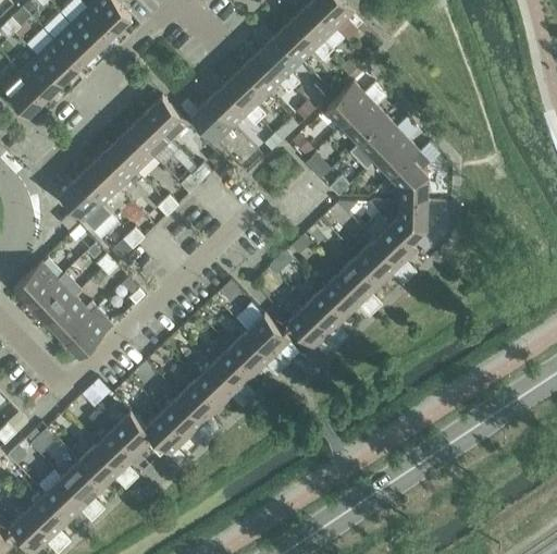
[(95,0),(88,8),(113,35),(131,19),(113,0),(95,0)]
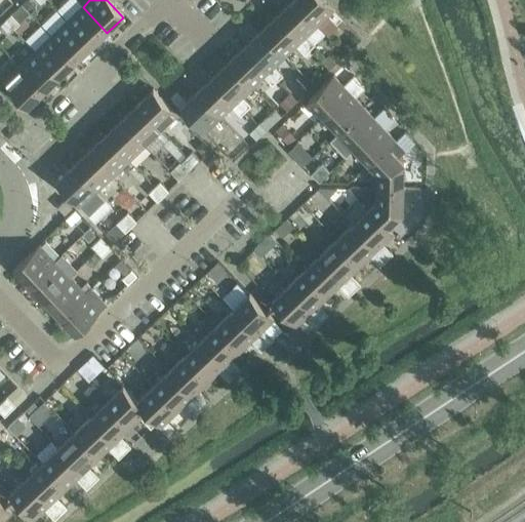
[(321,0),(294,0),(292,2),(317,28),(327,17),(335,27),(341,22),(321,0)]
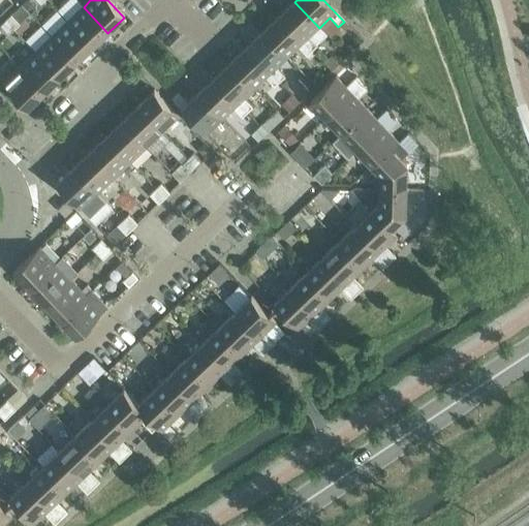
[(22,7),(29,14),(34,9),(27,2),(22,7)]
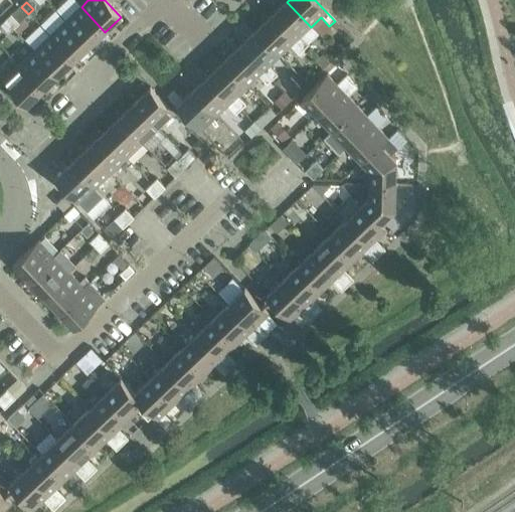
[(300,37),(311,27),(287,2),(271,17),(303,51),(309,46),(300,37)]
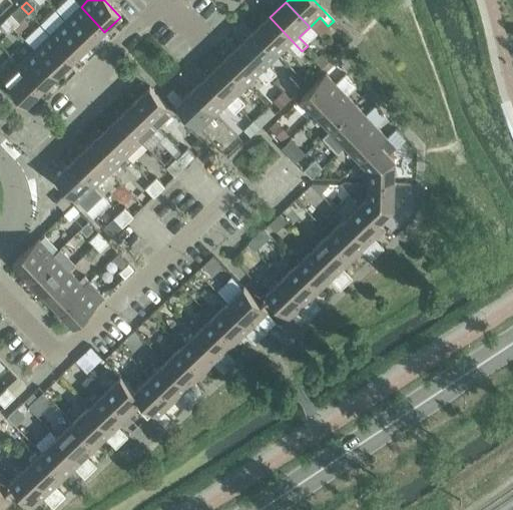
[(89,47),(104,32),(81,7),(65,22),(89,47)]
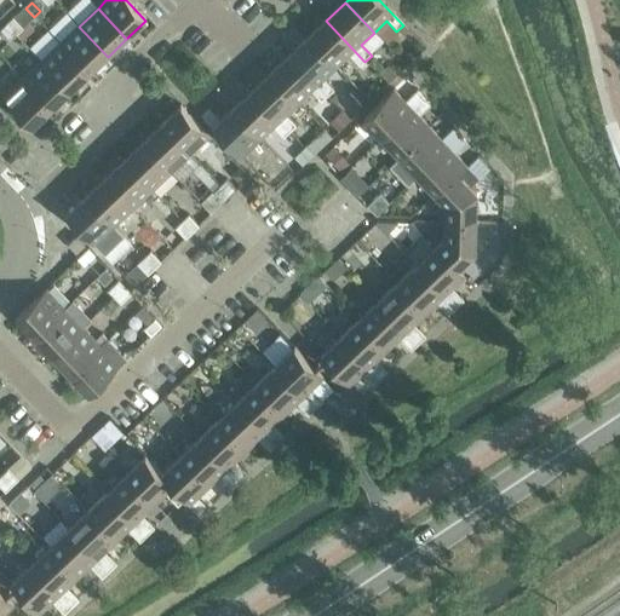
[(23,10),(12,19),(23,30),(33,21),(23,10)]
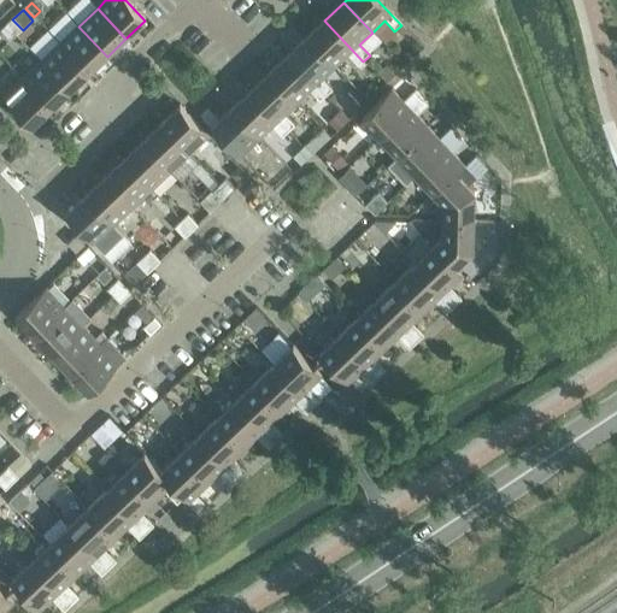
[(12,19),(6,25),(16,36),(23,30),(12,19)]
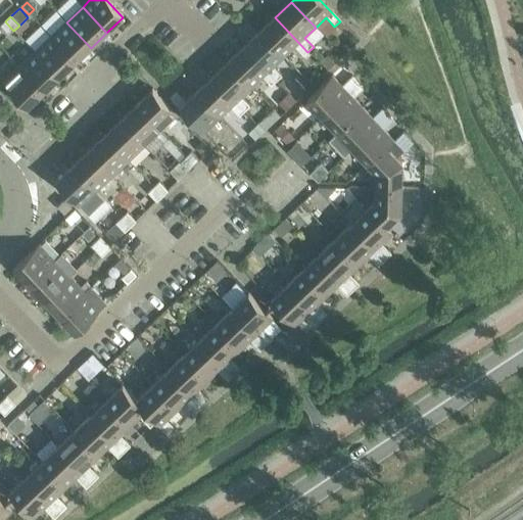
[(294,48),(302,57),(307,52),(275,17),(259,33),(283,58),(294,48)]
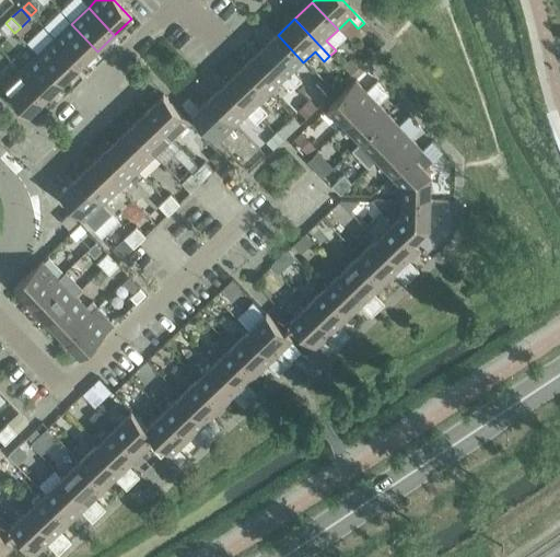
[(0,27),(0,30),(9,38),(14,33),(6,23),(0,27)]
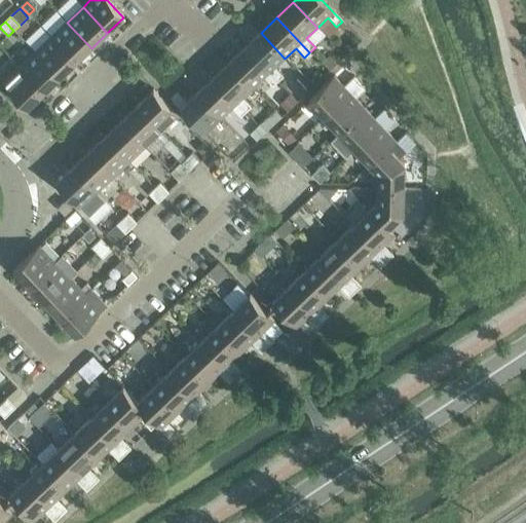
[(336,27),(341,32),(347,27),(342,22),(336,27)]
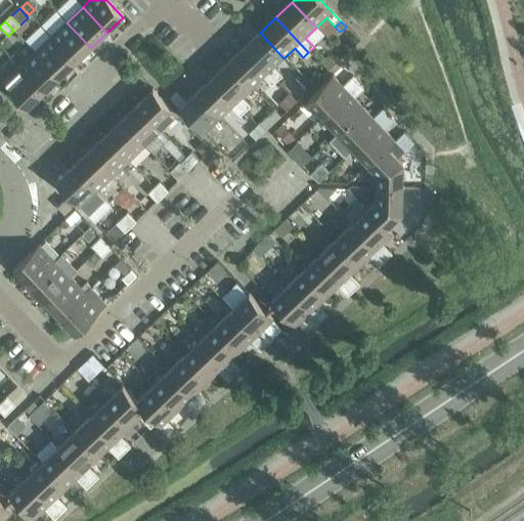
[(50,38),(75,63),(91,48),(67,23),(50,38)]
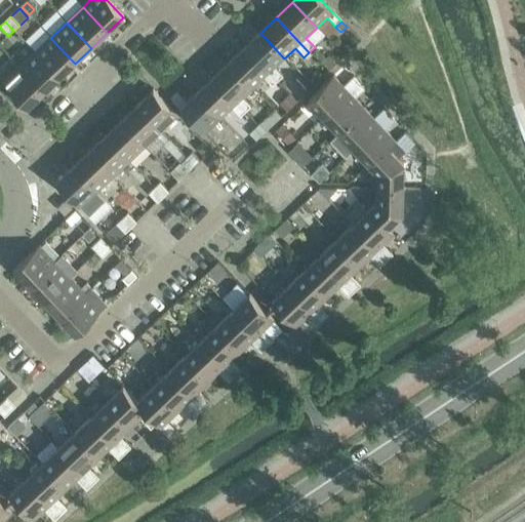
[(274,69),(284,58),(260,33),(244,48),(277,83),(282,78),(274,69)]
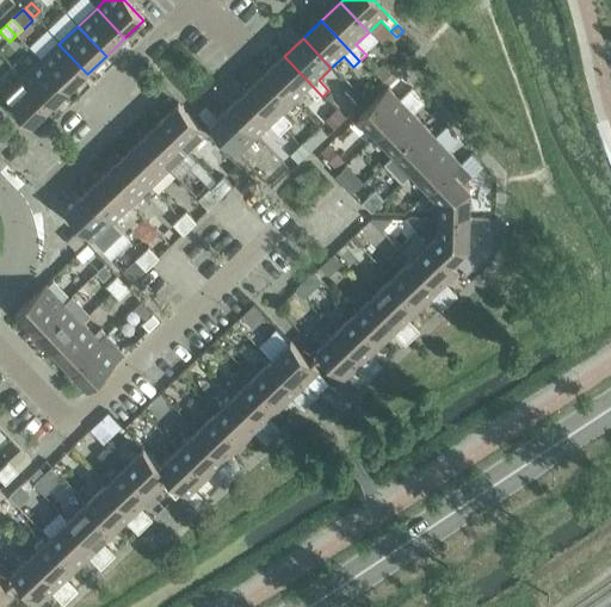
[(68,92),(87,74),(59,44),(41,62),(68,92)]
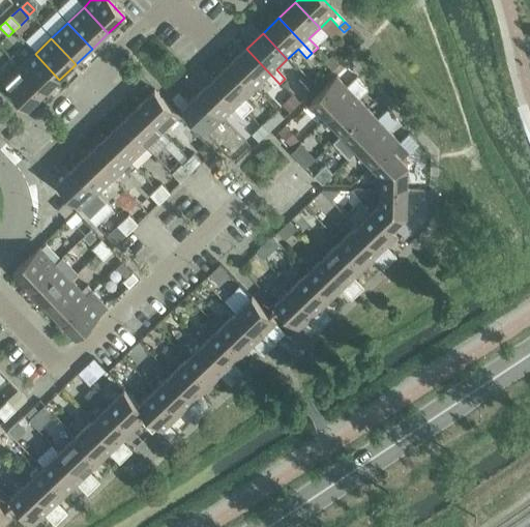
[(266,80),(274,89),(280,84),(246,49),(230,64),(255,90),(266,80)]
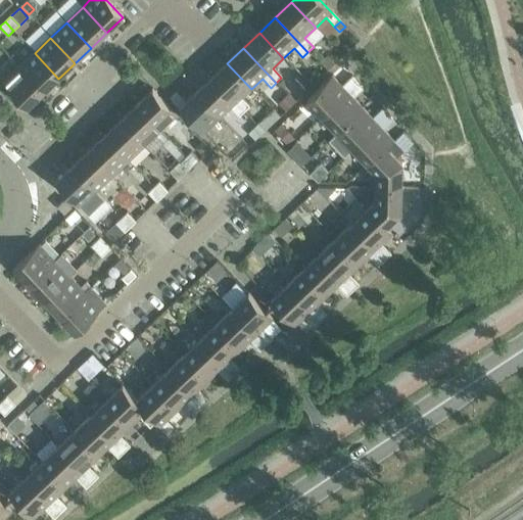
[(35,53),(18,68),(43,93),(58,79),(35,53)]
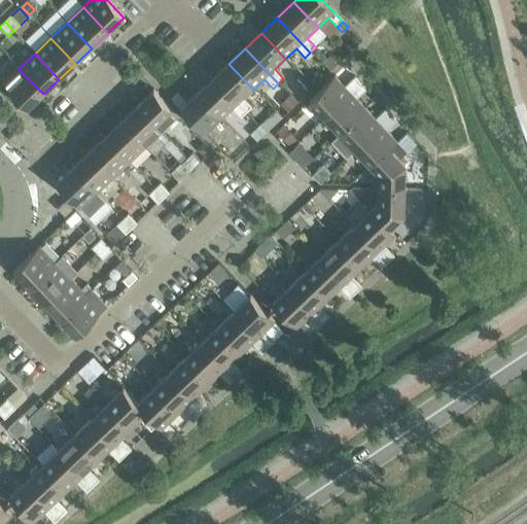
[(329,73),(337,67),(330,61),(324,67),(329,73)]
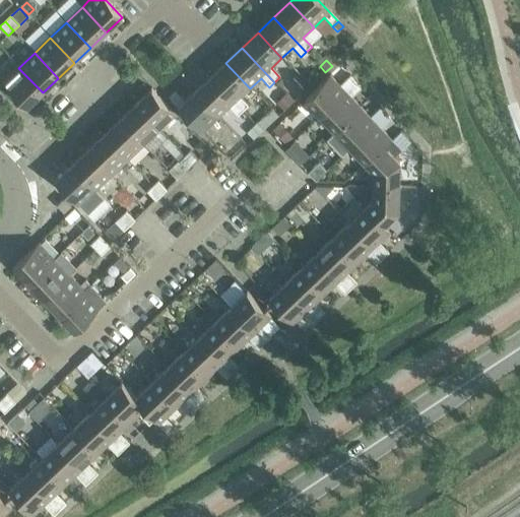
[(240,99),(250,88),(225,63),(210,78),(243,112),(248,108),(240,99)]
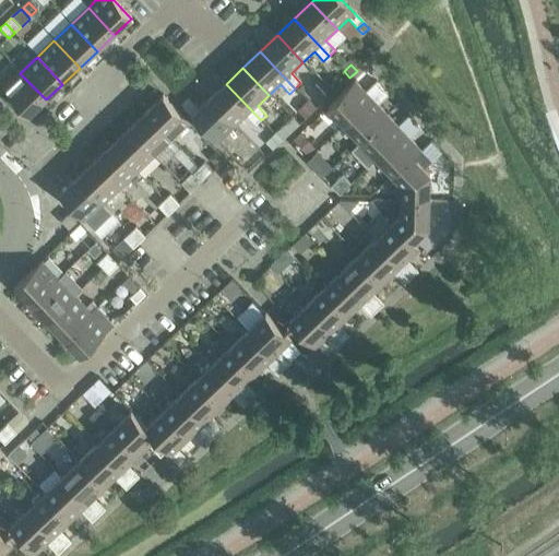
[(28,117),(46,99),(20,73),(2,90),(28,117)]
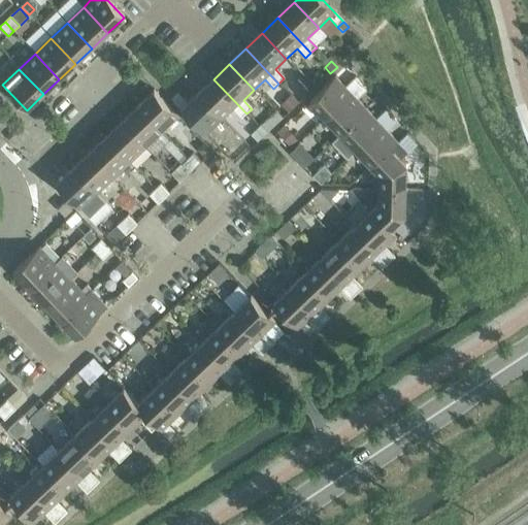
[(309,102),(325,120),(361,85),(355,78),(344,89),(335,78),(309,102)]
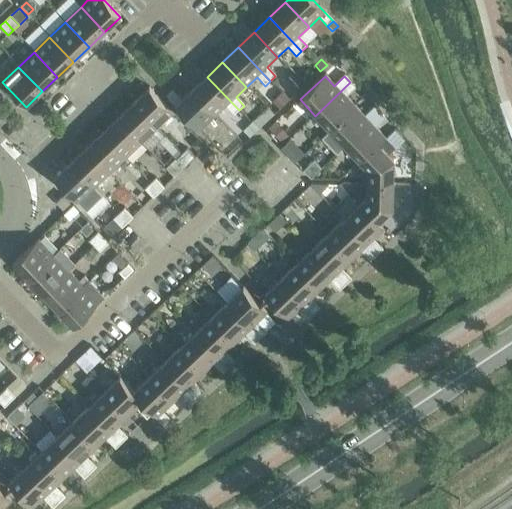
[(207,77),(191,92),(215,117),(225,107),(234,115),(239,110),(207,77)]
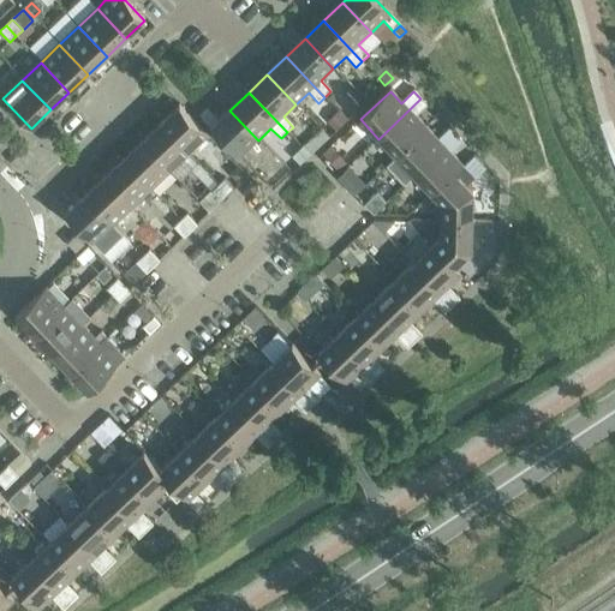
[(428,106),(421,99),(378,139),(396,157),(427,129),(416,118),(428,106)]
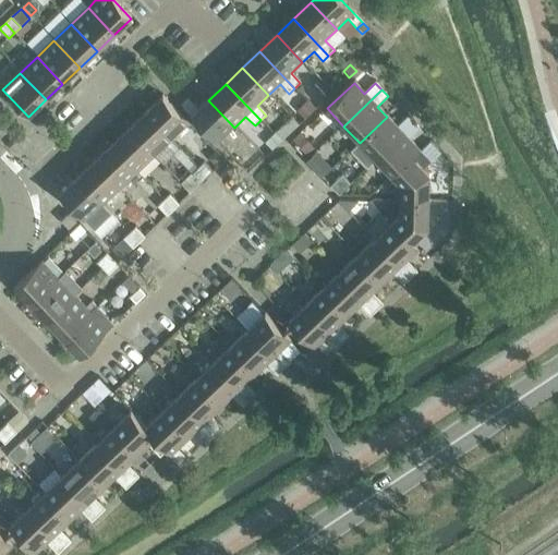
[(162,97),(145,113),(171,141),(189,124),(162,97)]
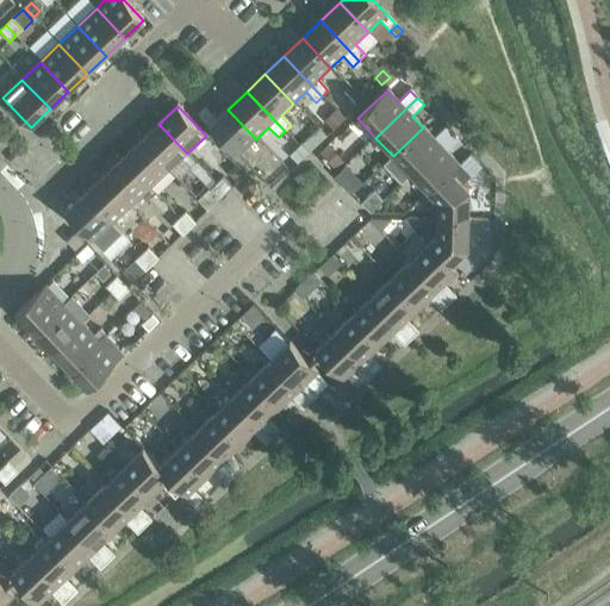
[(197,116),(237,157),(256,139),(228,110),(217,120),(205,108),(197,116)]
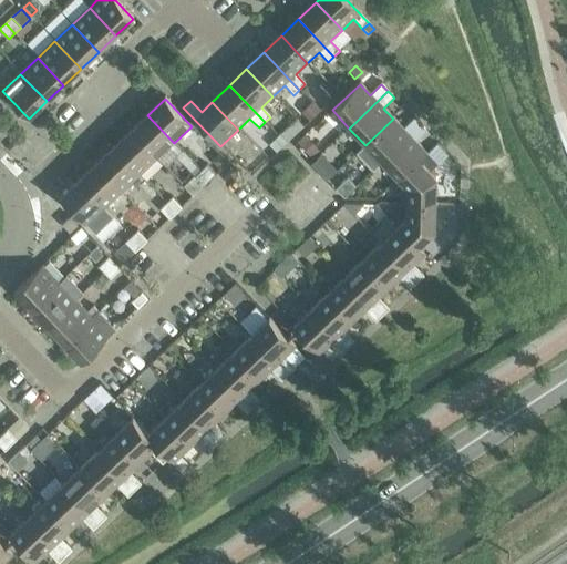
[(309,121),(320,111),(312,104),(302,114),(309,121)]
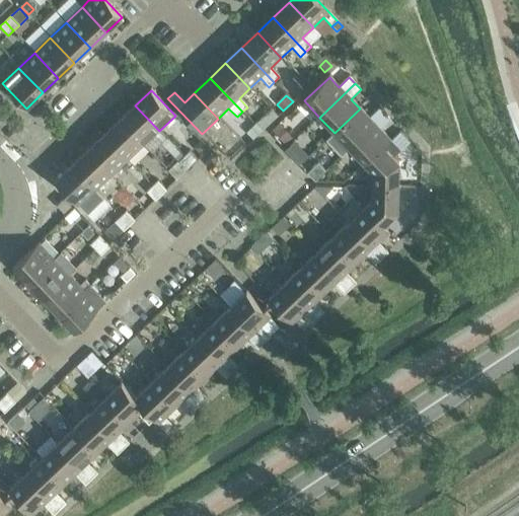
[(143,146),(159,131),(135,105),(119,121),(143,146)]
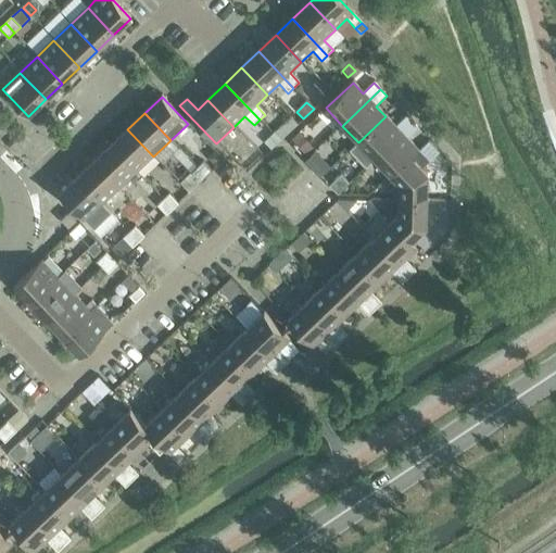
[(358,142),(375,160),(413,123),(406,116),(395,127),(386,116),(358,142)]
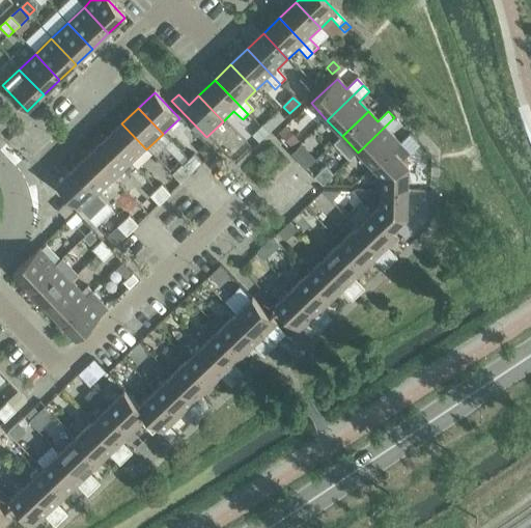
[(391,151),(392,151),(399,144),(390,134),(400,124),(394,117),(358,153),(373,169),(391,151)]
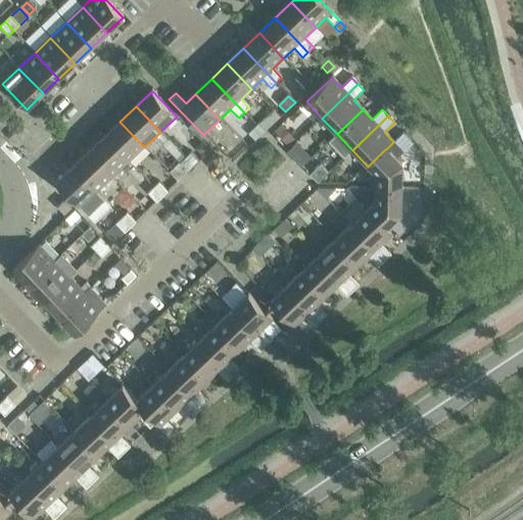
[(144,147),(120,122),(104,137),(128,162),(144,147)]
